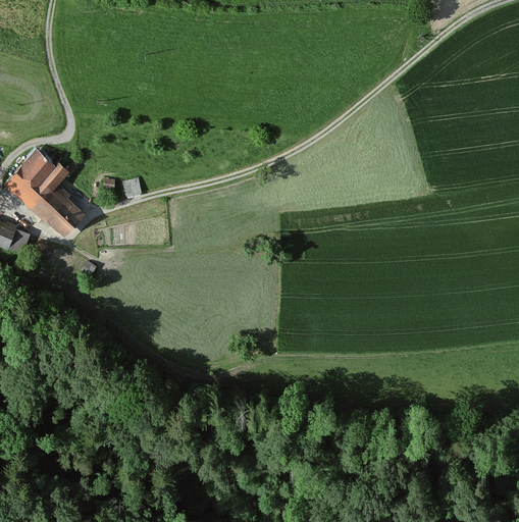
[(5,187),(65,237),(86,212),(68,198),(70,195),(59,186),(71,171),(58,161),(56,164),(37,148),(5,187)]
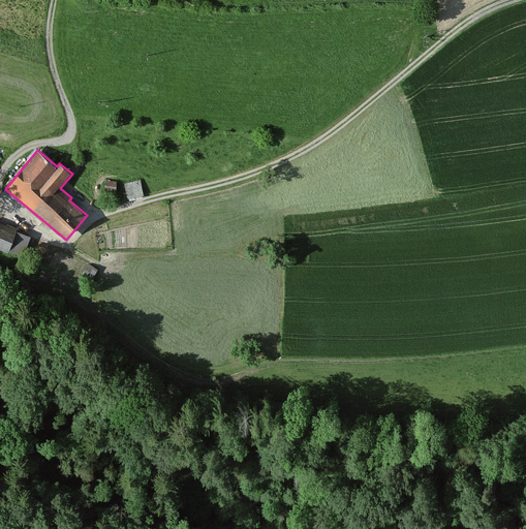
[(140,181),(123,185),(128,200),(144,196),(140,181)]
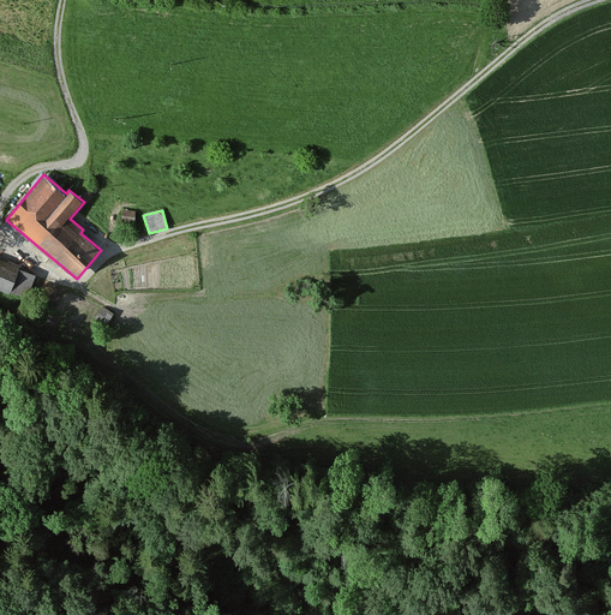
[(133,213),(121,213),(123,224),(133,222),(133,213)]
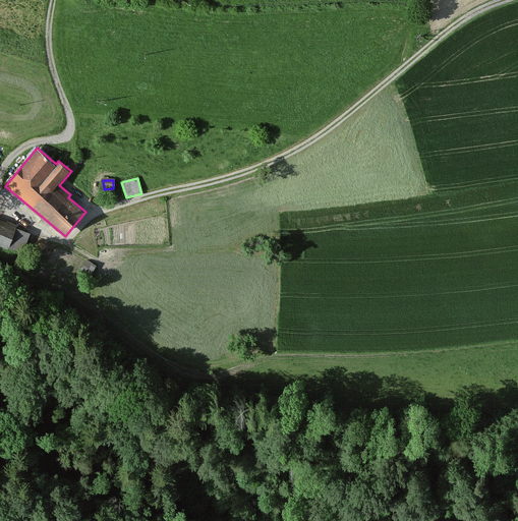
[(0,243),(8,247),(16,227),(0,221),(0,243)]
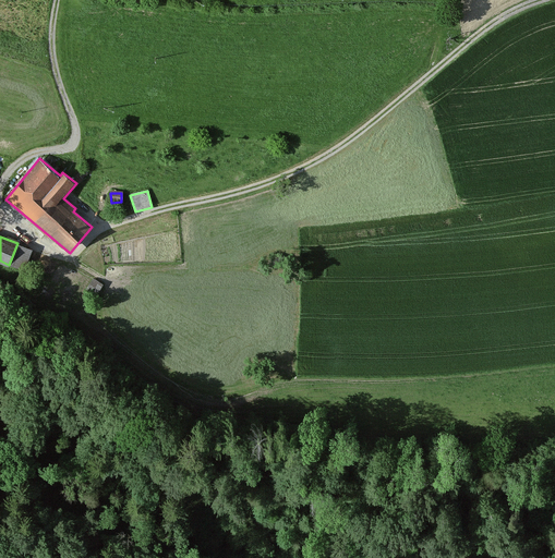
[(101,287),(91,281),(83,295),(95,301),(101,287)]
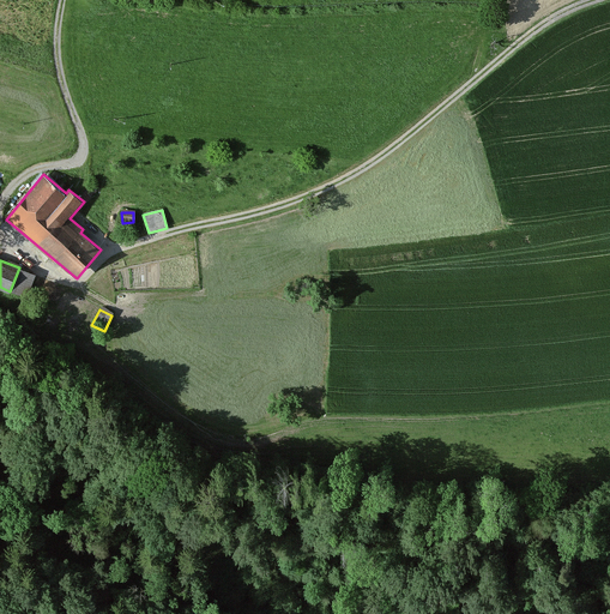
All buildings are outlined.
